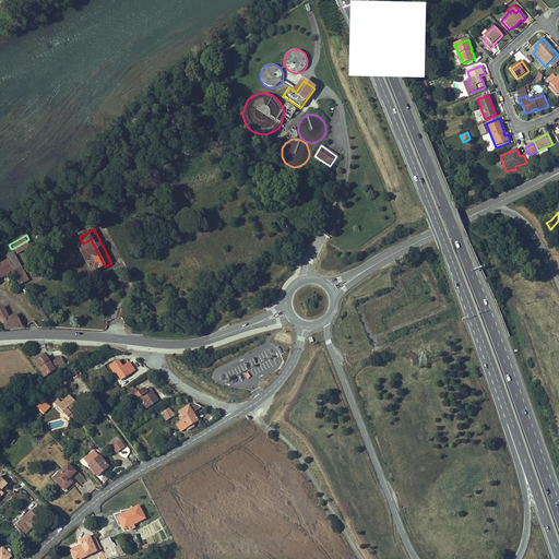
[(102,260),(91,239),(83,244),(79,246),(92,273),(105,266),(102,260)]
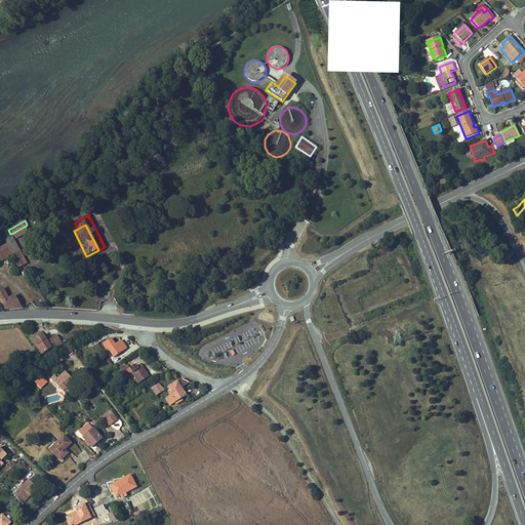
[(29,233),(25,227),(24,227),(13,233),(16,239),(29,233)]
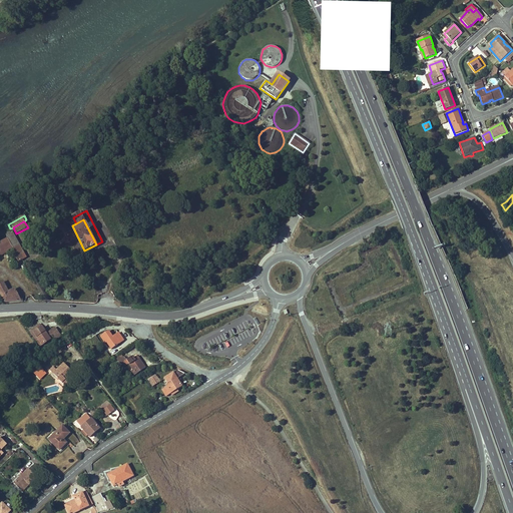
[(20,245),(12,231),(6,234),(8,238),(0,242),(0,257),(2,255),(1,254),(7,251),(13,248),(13,249),(12,250),(18,263),(23,261),(15,248),(20,245)]
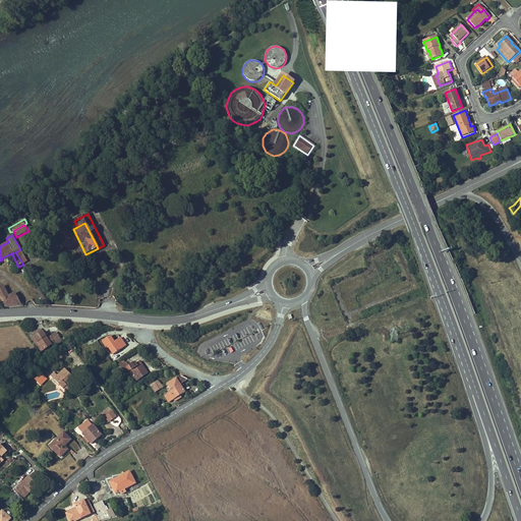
[(27,262),(20,249),(15,252),(23,265),(27,262)]
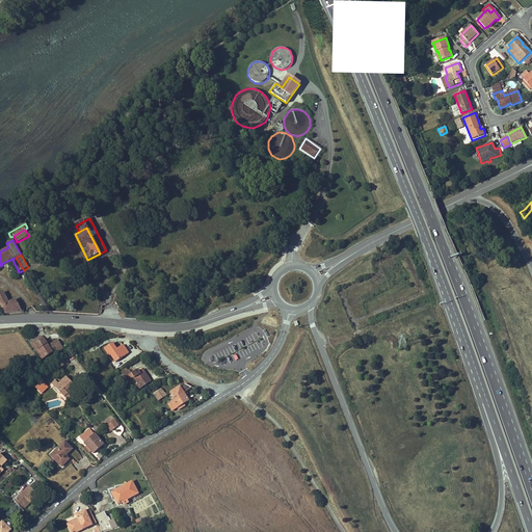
[(79,260),(82,266),(87,263),(84,257),(79,260)]
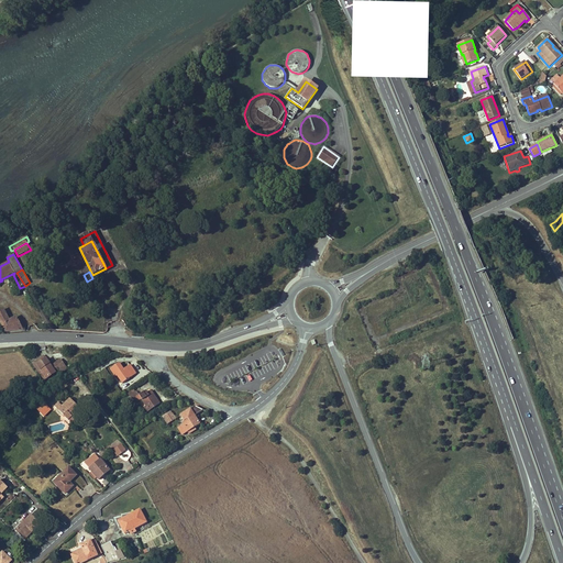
[(23,331),(17,318),(10,321),(3,310),(0,311),(0,320),(6,332),(10,331),(23,331)]
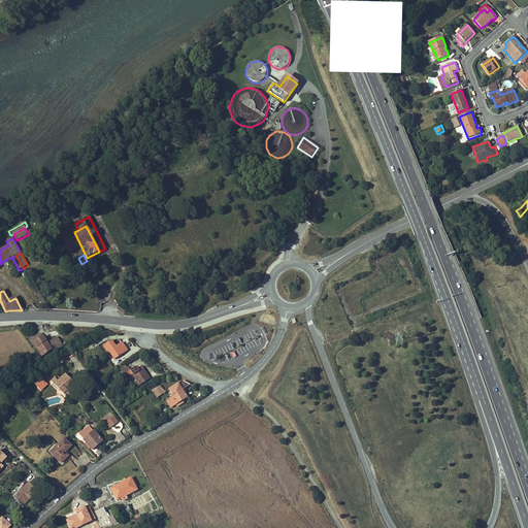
[(63,347),(57,337),(48,343),(41,334),(33,339),(44,356),(56,348),(58,351),(63,347)]
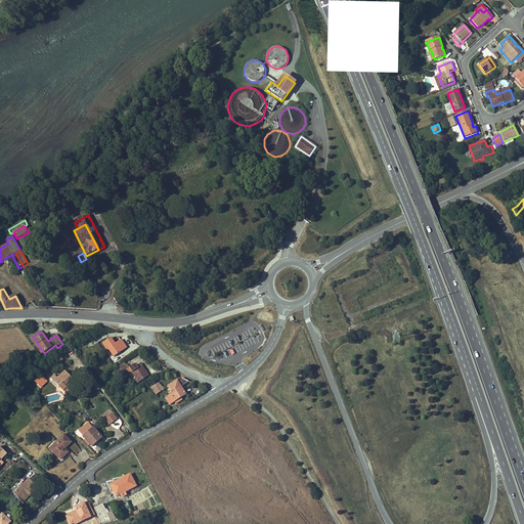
[(44,353),(33,337),(31,339),(42,354),(44,353)]
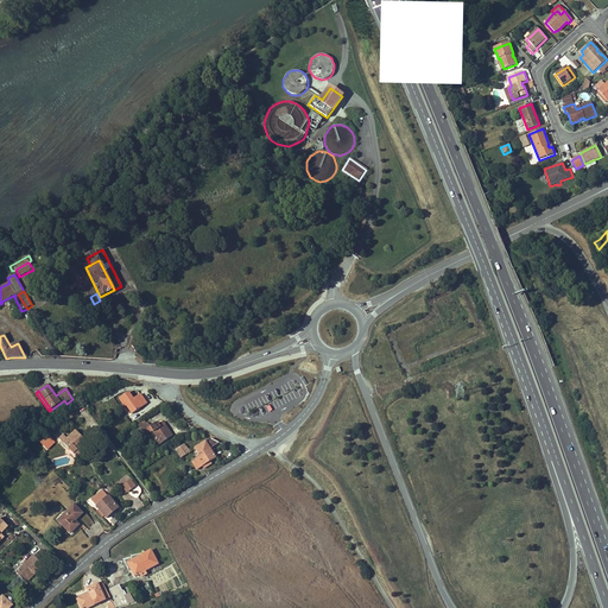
[(141,409),(147,404),(140,396),(134,400),(128,393),(120,399),(126,407),(128,406),(134,413),(141,409)]
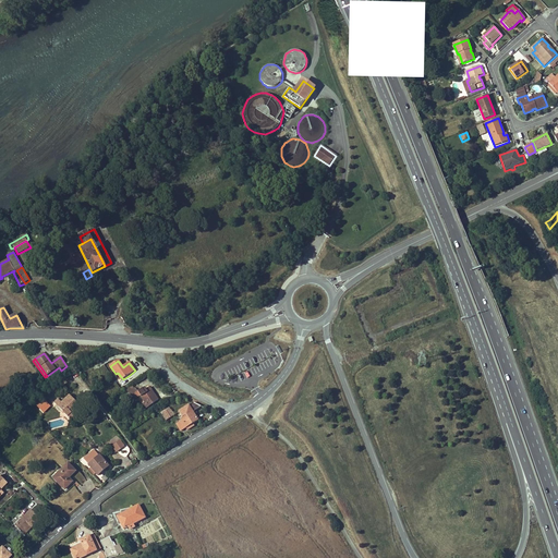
[(159,400),(150,388),(146,390),(145,388),(138,392),(136,389),(129,393),(134,400),(141,396),(146,402),(148,407),(159,400)]
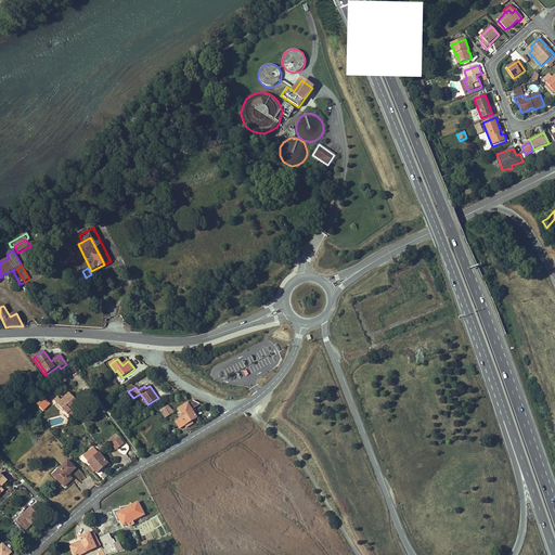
[(81,407),(81,405),(73,397),(71,395),(67,397),(62,402),(61,401),(59,398),(54,401),(57,404),(63,410),(64,409),(65,410),(64,411),(71,417),(81,407)]
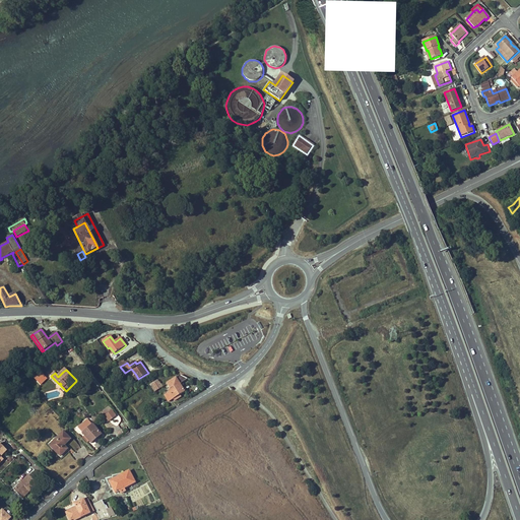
[(40,383),(45,378),(41,373),(35,378),(35,379),(40,383)]
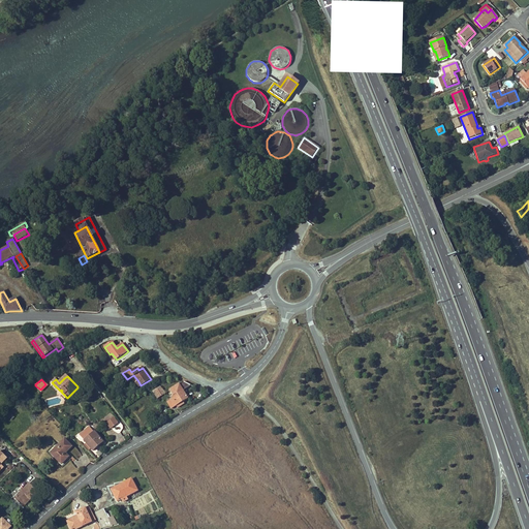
[(188,399),(183,391),(191,385),(190,385),(187,384),(183,382),(169,391),(173,396),(170,397),(173,400),(167,403),(172,409),(176,406),(183,402),(188,399)]
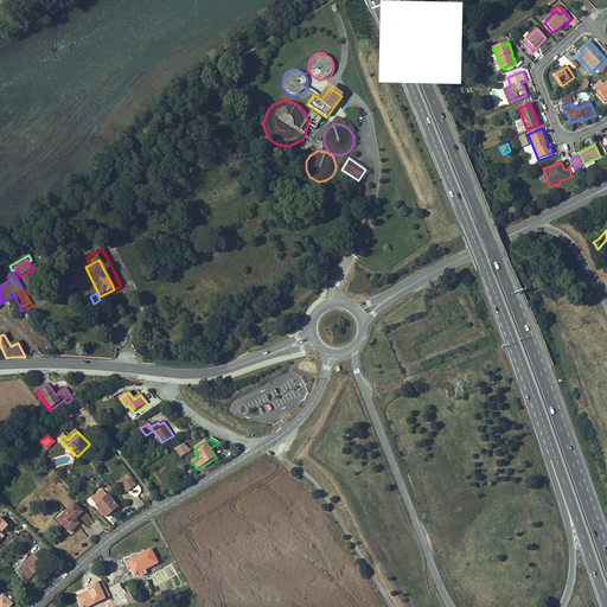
[(190,452),(184,445),(176,449),(180,458),(190,452)]
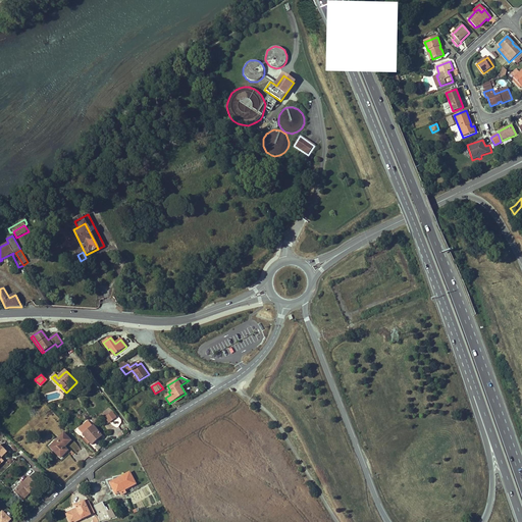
[(87,432),(89,430),(91,428),(92,428),(91,427),(92,426),(88,421),(80,429),(84,434),(87,432)]
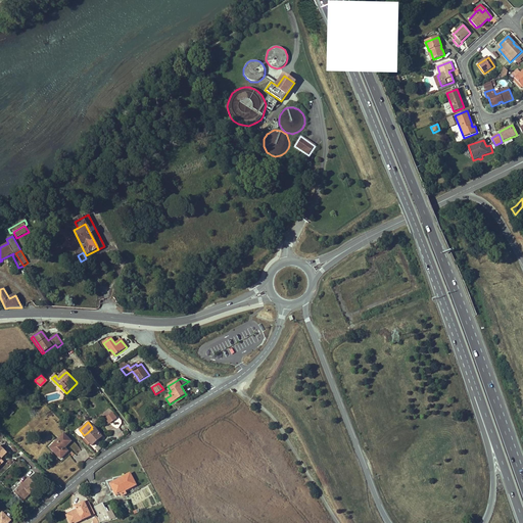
[(101,437),(93,428),(92,428),(92,429),(91,429),(89,431),(87,433),(84,435),(83,436),(86,439),(89,443),(92,445),(101,437)]
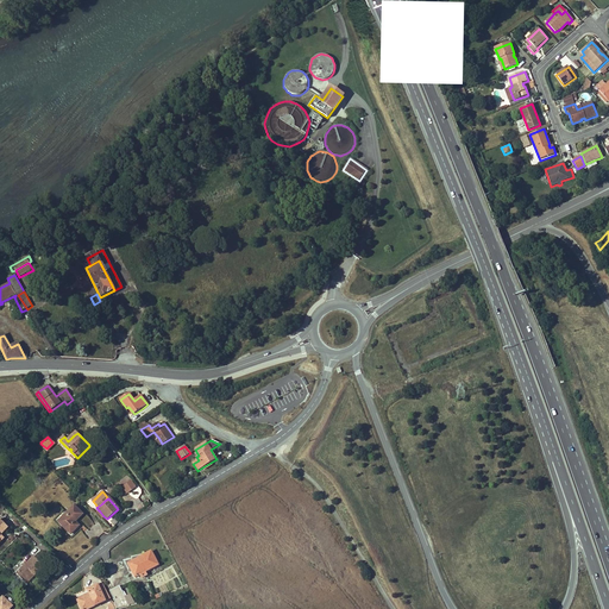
[(75,522),(82,514),(74,507),(58,522),(70,534),(79,526),(75,522)]
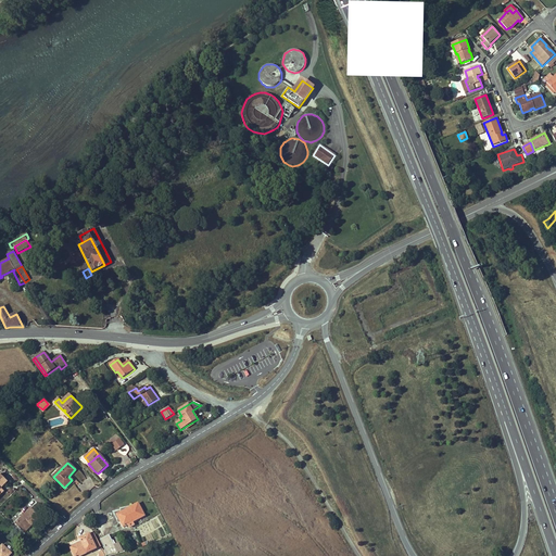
[(144,516),(138,504),(129,508),(130,510),(121,515),(123,519),(121,520),(124,527),(128,525),(129,528),(134,526),(133,522),(144,516)]
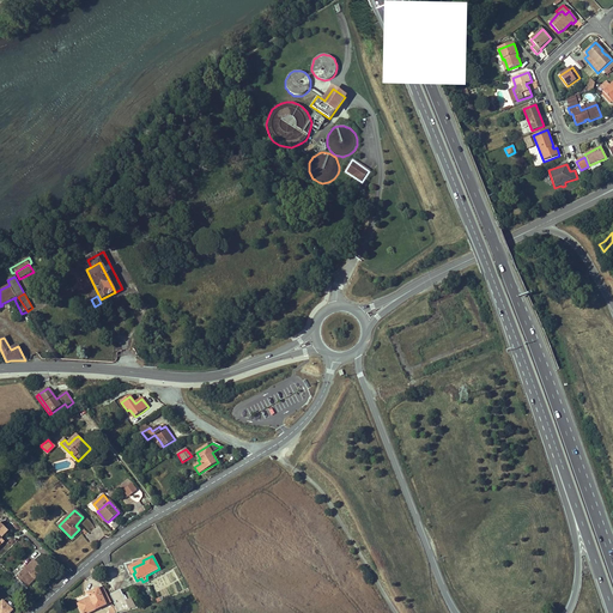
[(43,570),(34,560),(25,570),(17,578),(25,586),(34,578),(35,580),(43,570)]
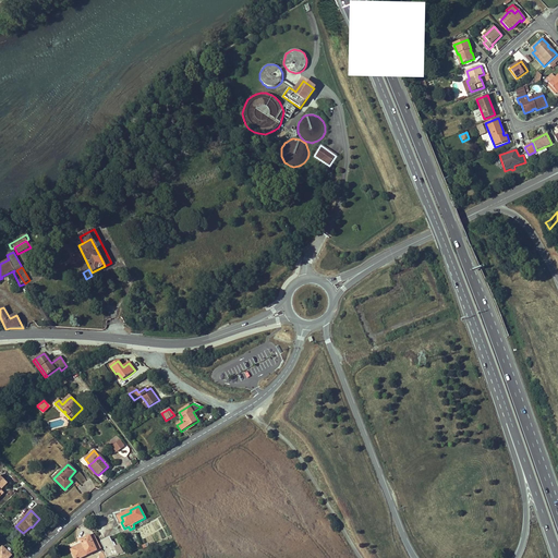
[(123,521),(121,517),(131,512),(130,510),(118,517),(121,522),(123,521)]
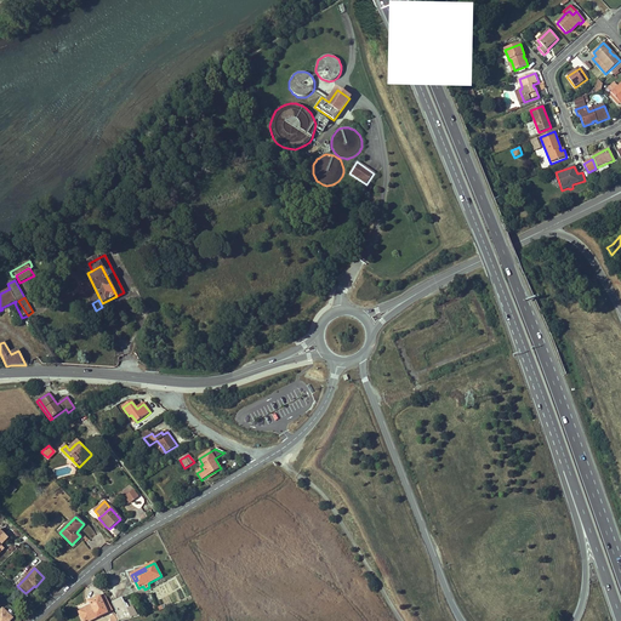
[(113,610),(104,596),(101,597),(108,613),(113,610)]
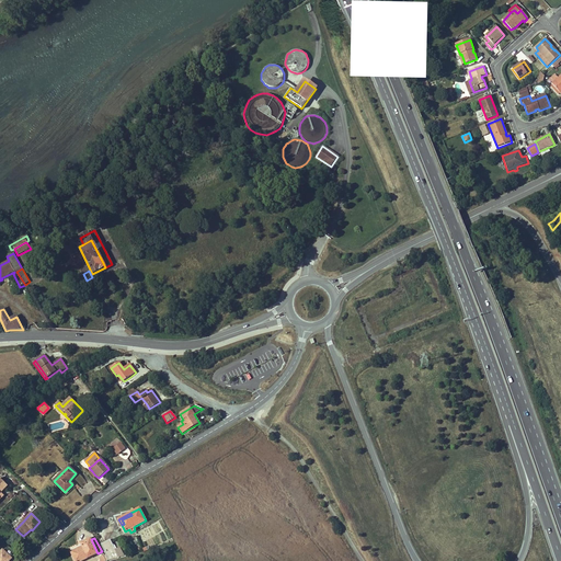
[(81,560),(98,553),(91,539),(81,544),(82,547),(71,552),(76,560),(81,560)]
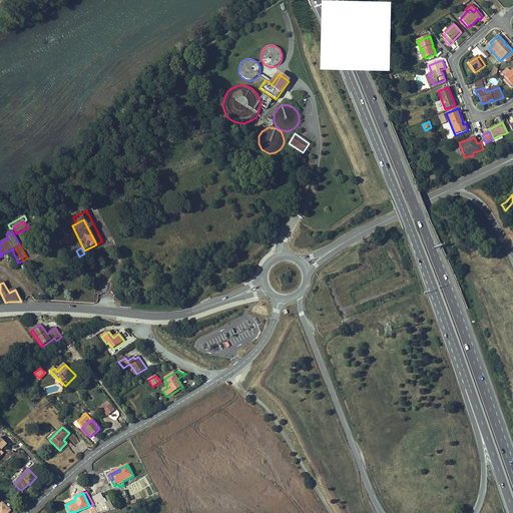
[(109,509),(101,494),(92,498),(97,508),(100,512),(109,510),(109,509)]
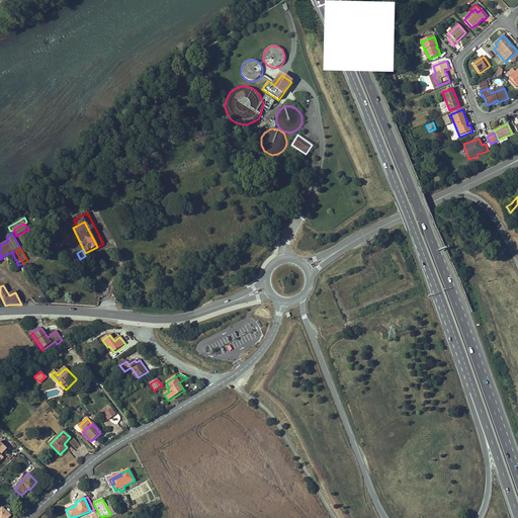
[(2,506),(0,508),(0,517),(7,517),(11,515),(2,506)]
